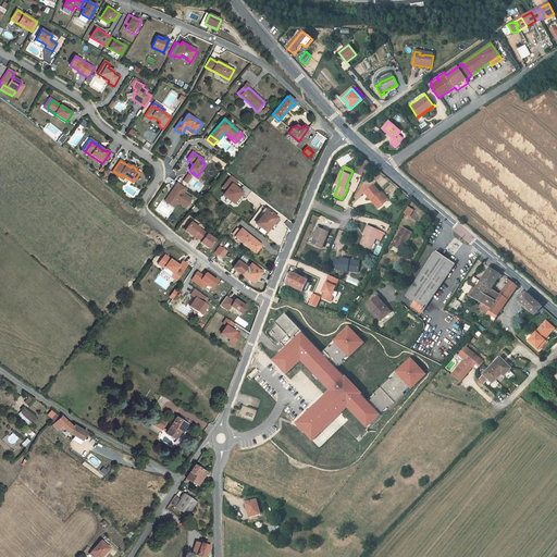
[(113,171),(112,173),(122,180),(124,176),(121,174),(120,175),(113,171)]
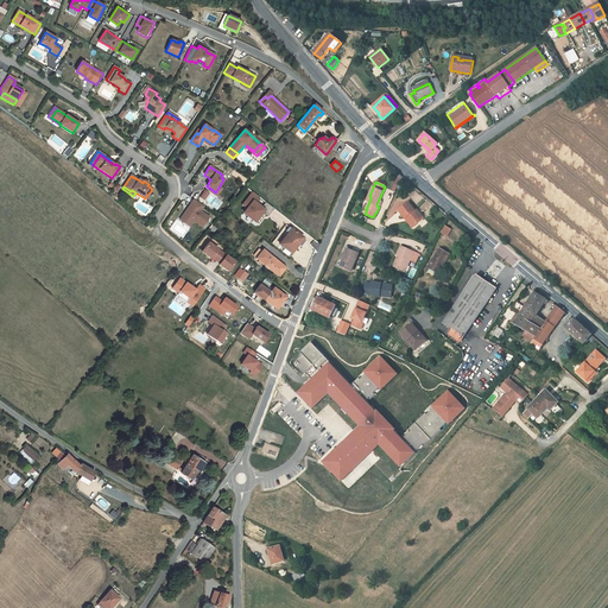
[(206,189),(200,197),(204,201),(210,194),(206,189)]
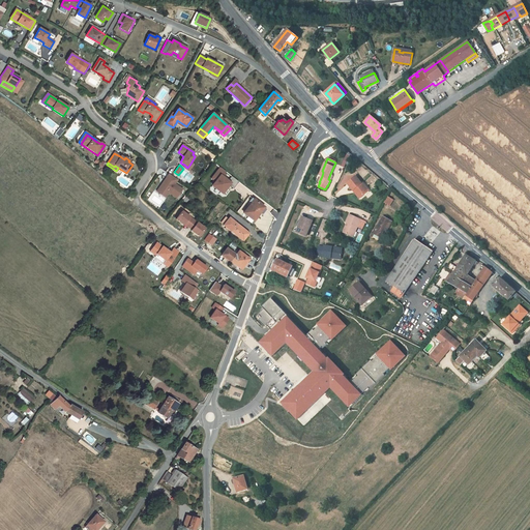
[(219,168),(211,179),(214,181),(211,185),(224,195),(233,182),(224,176),(227,173),(219,168)]
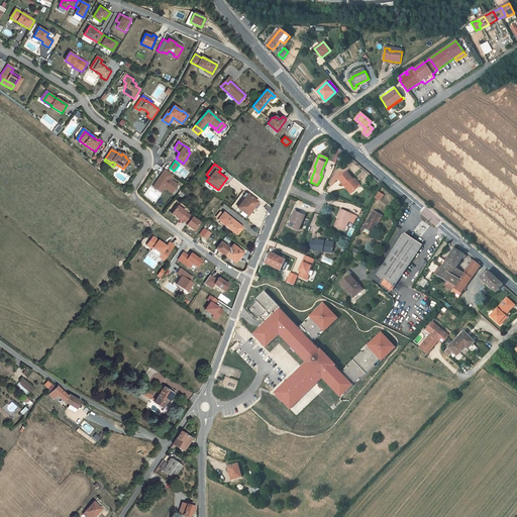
[(173,176),(165,170),(162,174),(162,175),(159,180),(158,180),(153,185),(161,190),(163,187),(164,188),(172,193),(177,185),(170,180),(173,176)]
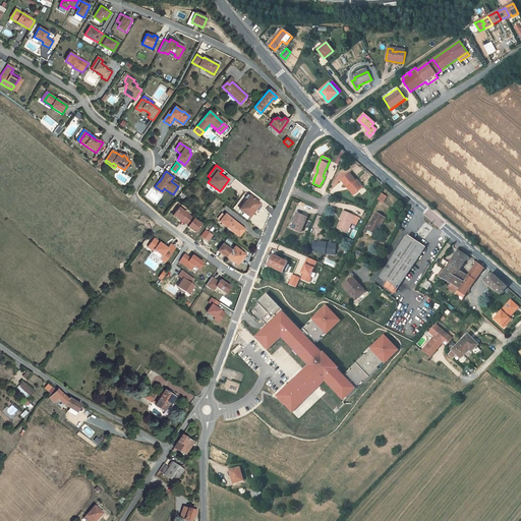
[(349,173),(341,180),(347,187),(348,186),(355,194),(362,187),(356,179),(355,180),(349,173)]
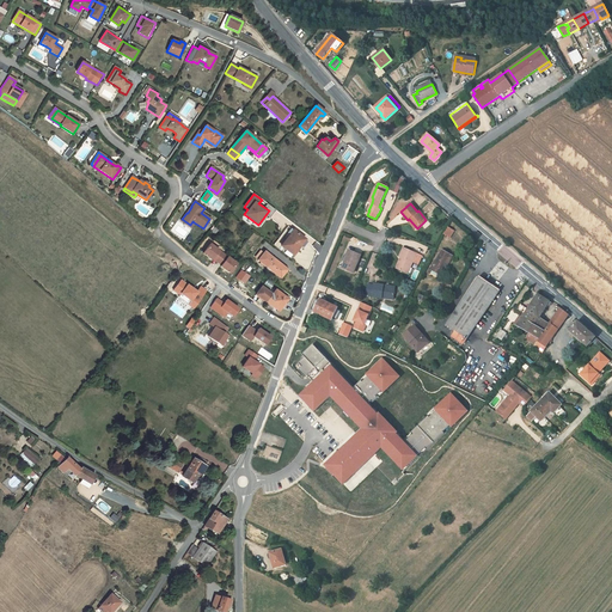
[(448,227),(444,234),(451,238),(454,232),(448,227)]
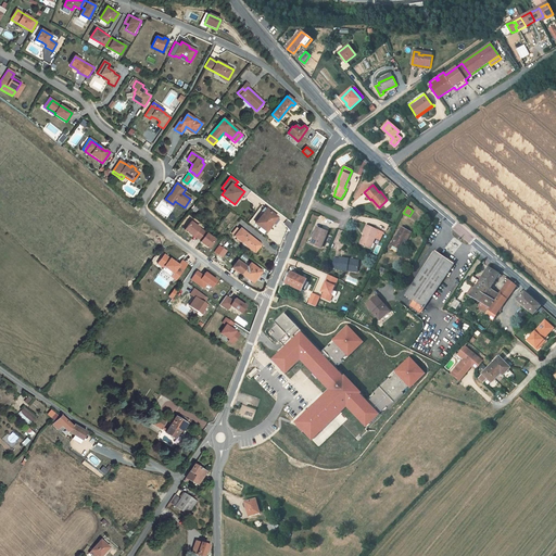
[(264,213),(255,224),(266,231),(273,224),(275,225),(279,219),(264,207),(262,212),(264,213)]
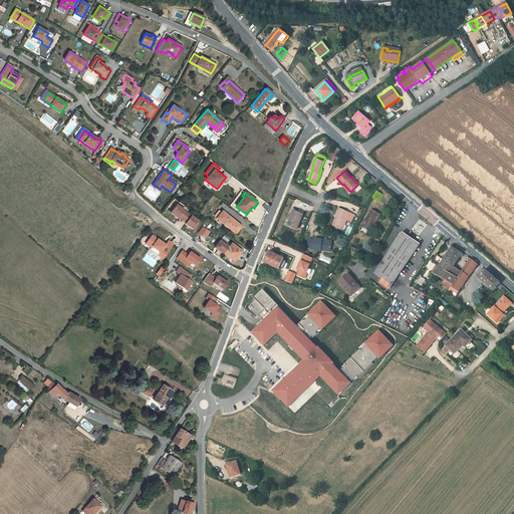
[(177,205),(171,213),(179,218),(179,217),(186,222),(186,223),(193,229),(199,222),(177,205)]
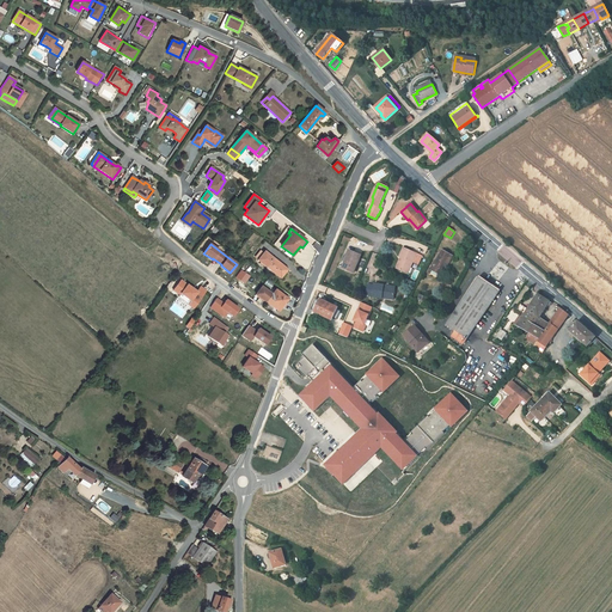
[(398,270),(408,274),(412,262),(418,264),(422,256),(416,254),(404,248),(399,257),(401,258),(403,258),(398,269),(398,270)]
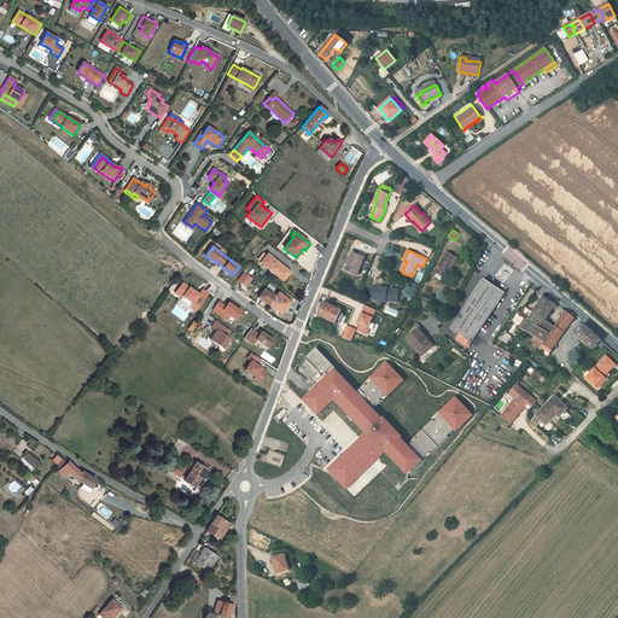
[(356,277),(365,258),(353,252),(347,264),(348,264),(345,270),(356,277)]
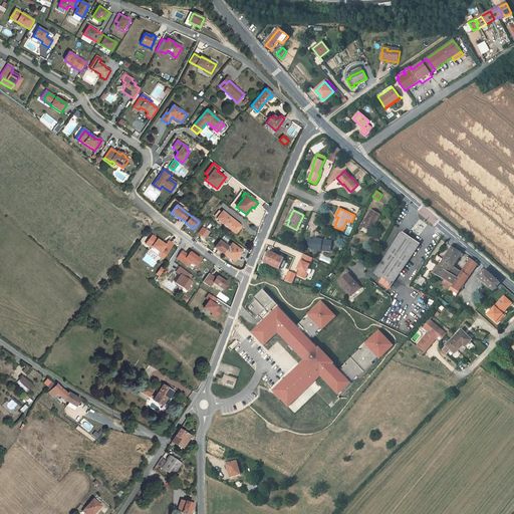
[(378,213),(371,210),(366,219),(366,220),(362,227),(368,230),(372,223),(374,224),(378,218),(376,217),(378,214),(378,213)]
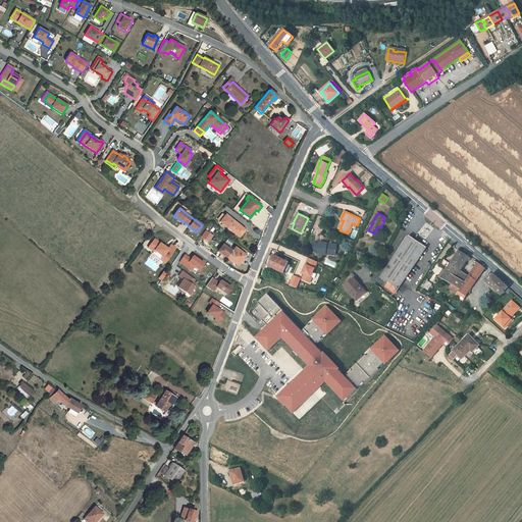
[(220,221),(220,222),(239,238),(244,230),(240,227),(240,226),(225,215),(224,216),(220,221)]
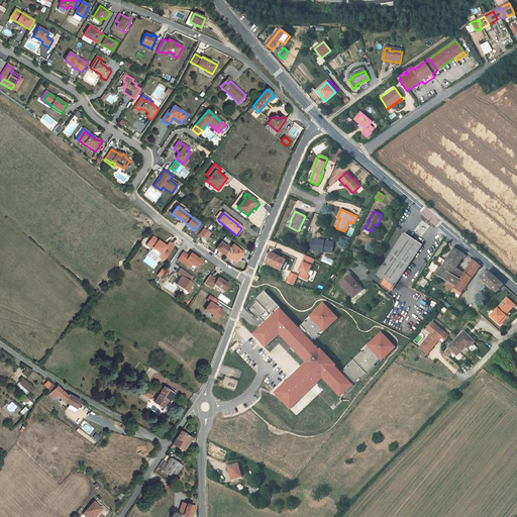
[(204,228),(199,234),(207,239),(212,233),(204,228)]
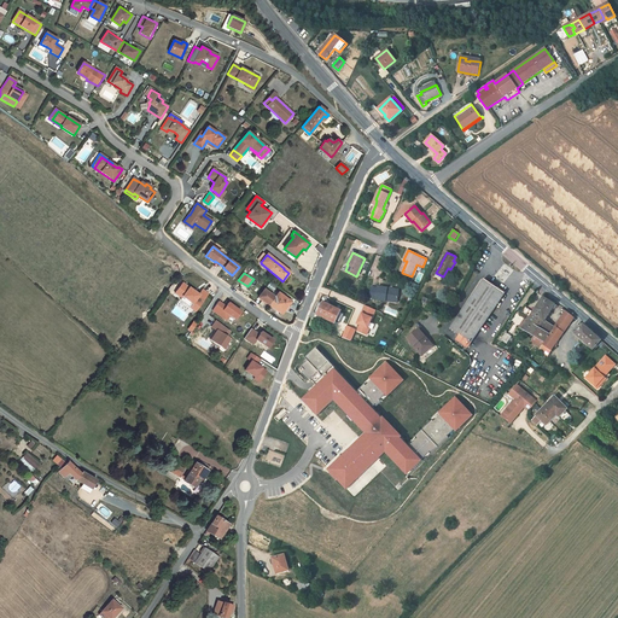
[(505,293),(484,279),(450,328),(460,334),(455,340),(467,349),(505,293)]
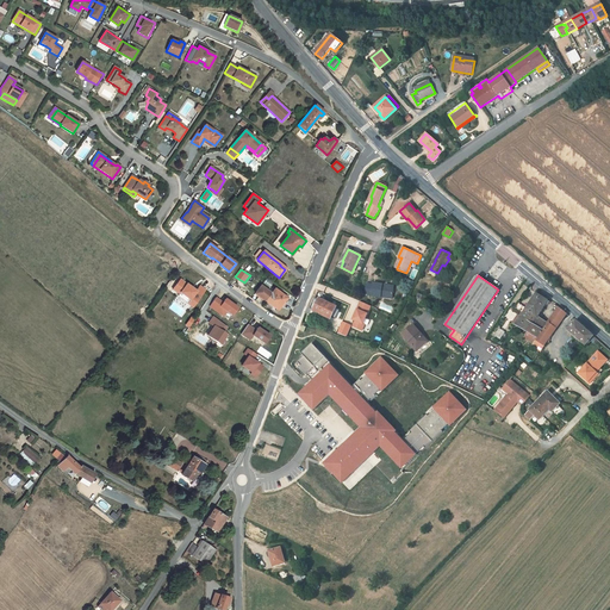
[(190,304),(193,306),(206,290),(200,285),(197,288),(181,277),(170,288),(180,296),(182,293),(192,300),(190,304)]
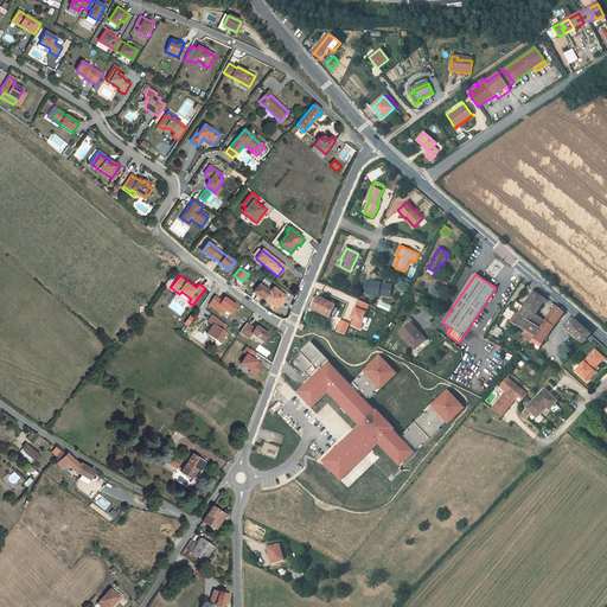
[(390,295),(393,285),(371,282),(371,283),(365,282),(364,293),(369,293),(369,294),(379,295),(379,294),(390,295)]
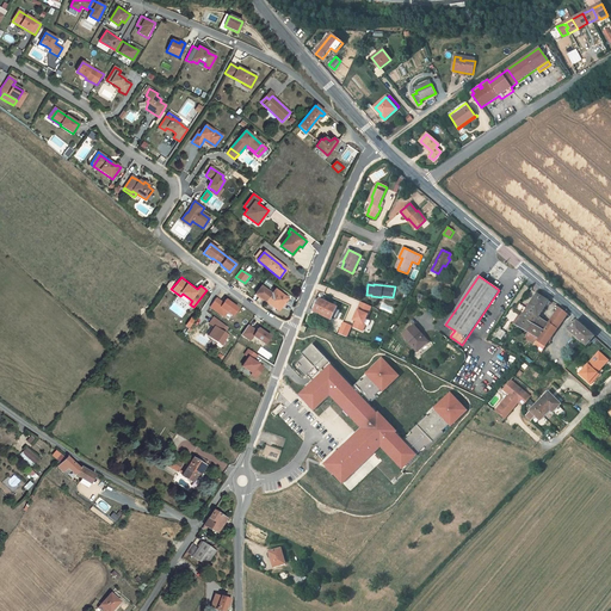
[(271,295),(261,287),(255,294),(266,302),(271,295)]
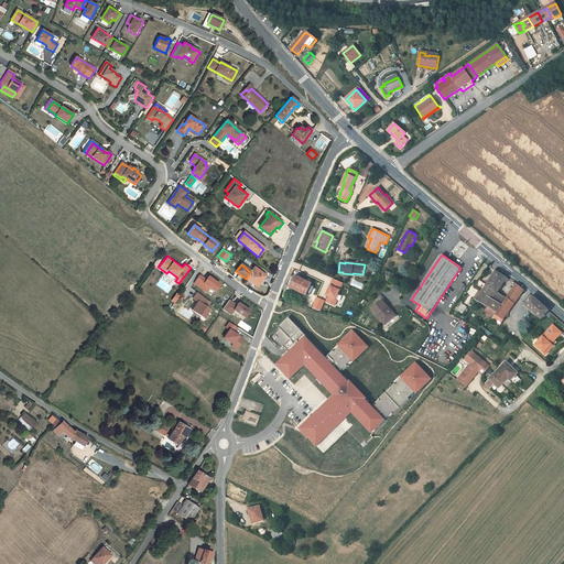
[(253,268),(250,272),(246,279),(252,283),(256,286),(257,286),(260,283),(262,280),(266,275),(253,268)]
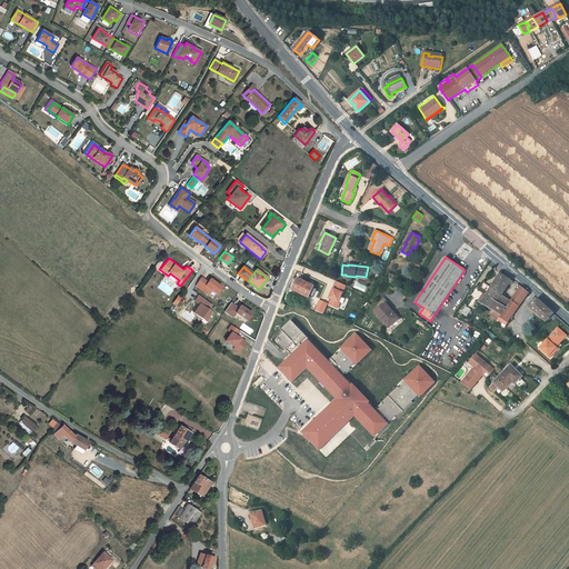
[(510,281),(511,280),(500,273),(490,288),(487,295),(481,302),(480,303),(492,310),(501,316),(507,308),(498,302),(500,296),(501,296),(509,283),(510,281)]
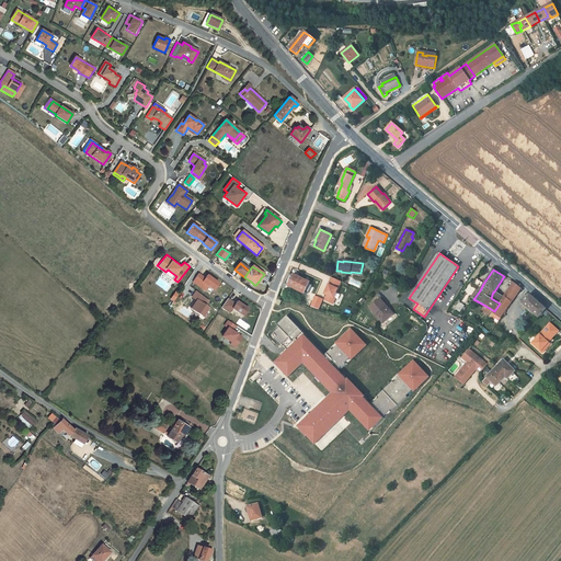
[(199,273),(193,283),(205,293),(209,286),(215,290),(220,283),(209,274),(206,277),(199,273)]
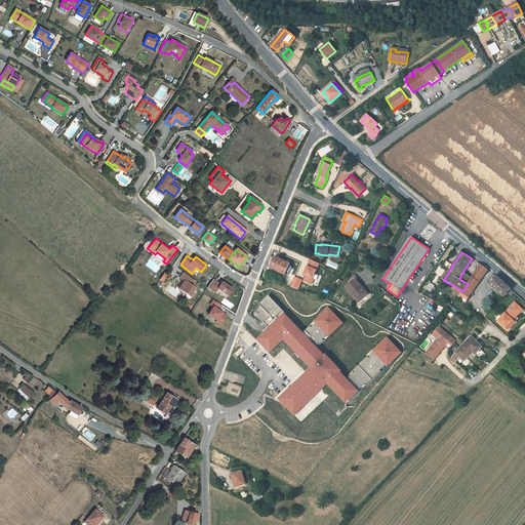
[(270,268),(284,275),(285,273),(287,274),(289,270),(287,269),(289,264),(275,256),(274,257),(271,256),(267,266),(270,267),(270,268)]
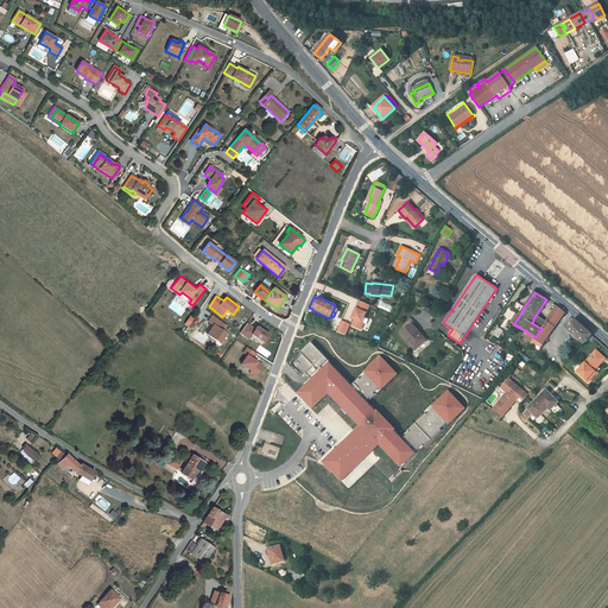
[(363,330),(371,304),(359,301),(352,327),(363,330)]
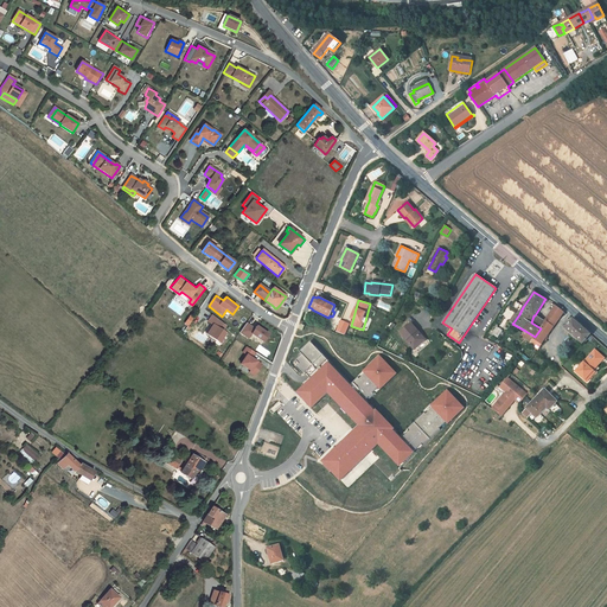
[(511,308),(516,312),(519,314),(523,307),(516,301),(511,308)]
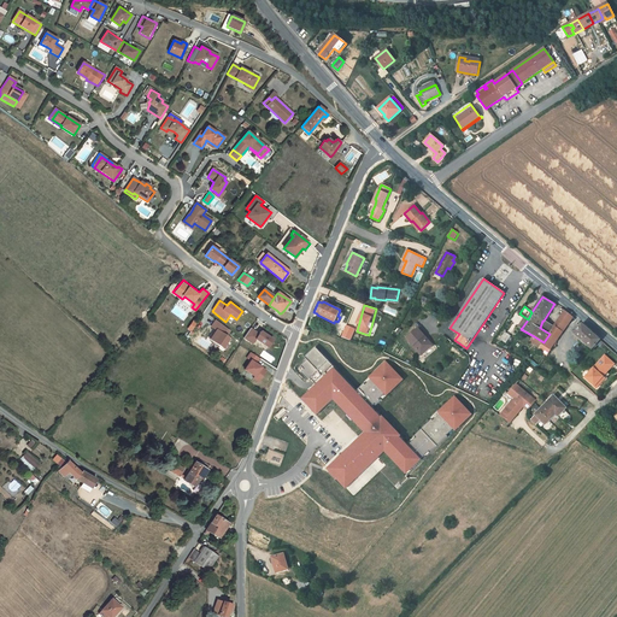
[(548,353),(551,350),(573,317),(565,311),(564,311),(563,313),(553,327),(550,334),(544,342),(542,345),(540,348),(548,353)]
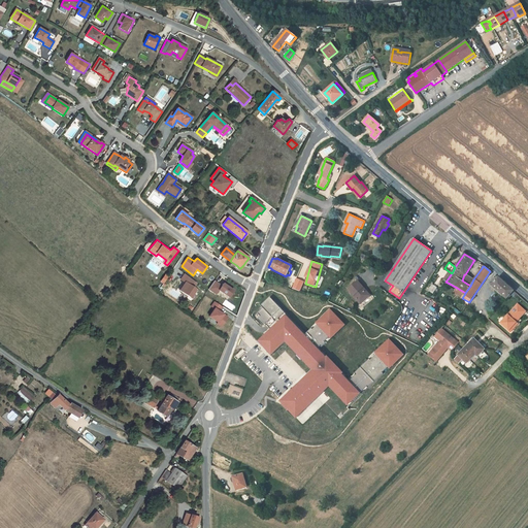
[(462,281),(470,286),(473,279),(465,274),(464,274),(462,281)]
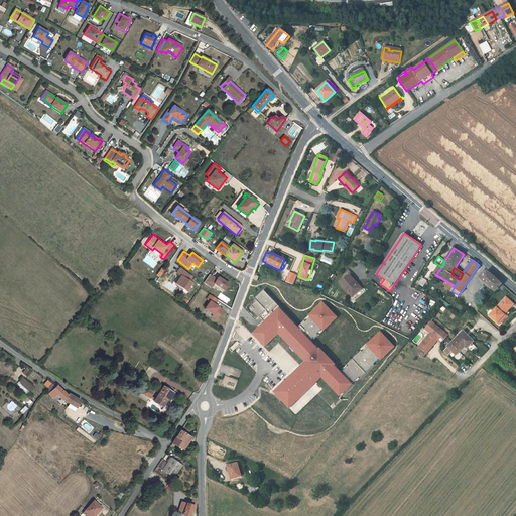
[(495,292),(502,284),(487,271),(480,279),(495,292)]
